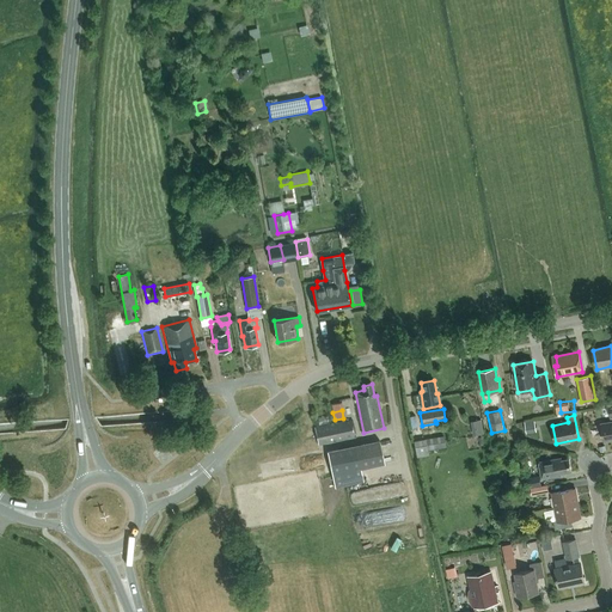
[(478,434),(488,432),(484,417),(475,420),(478,434)]
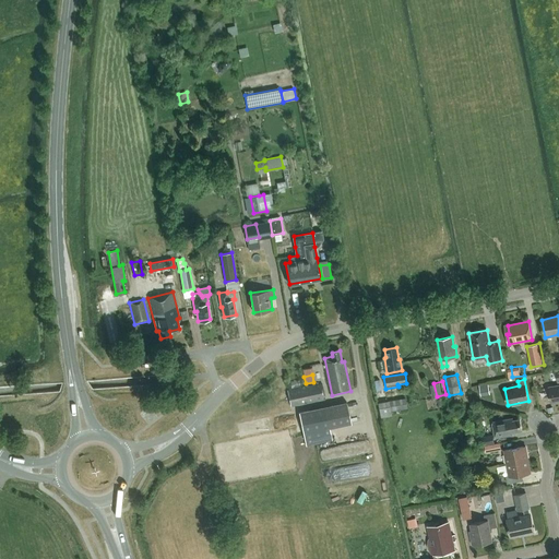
[(290,406),(325,400),(321,383),(287,390),(290,406)]
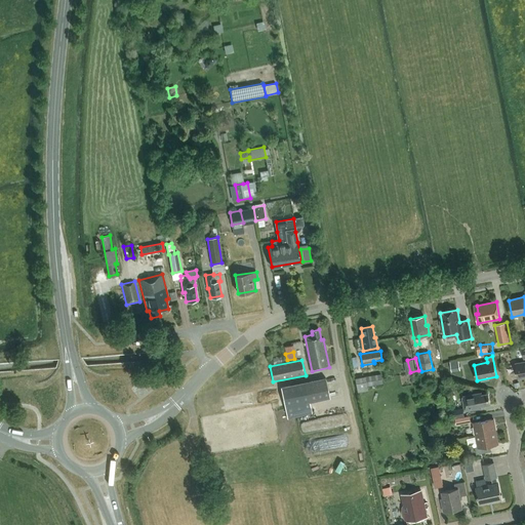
[(452,371),(460,370),(458,361),(450,362),(452,371)]
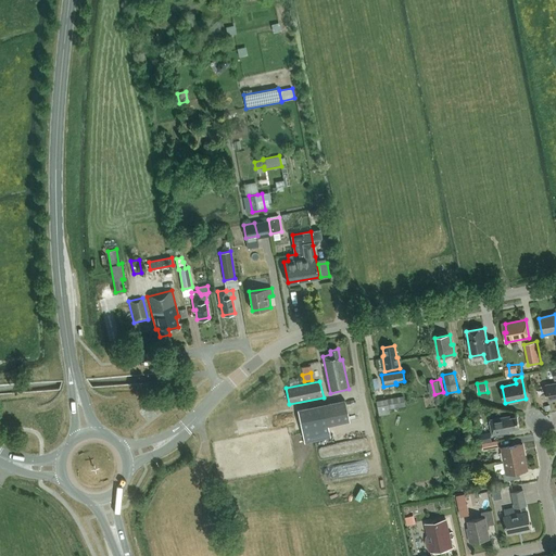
[(555,382),(546,384),(550,401),(555,400),(555,382)]
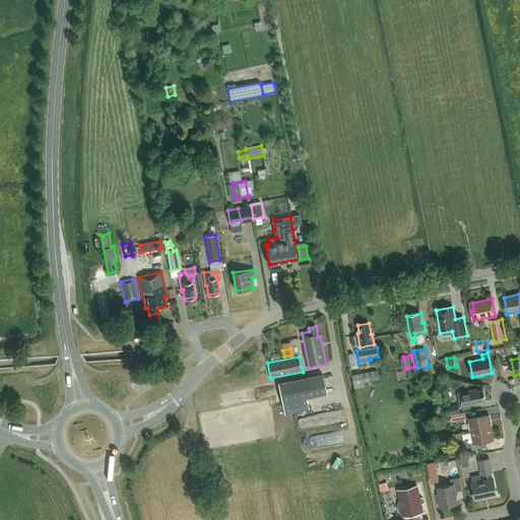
[(379,379),(377,370),(351,374),(353,389),(365,387),(364,382),(379,379)]
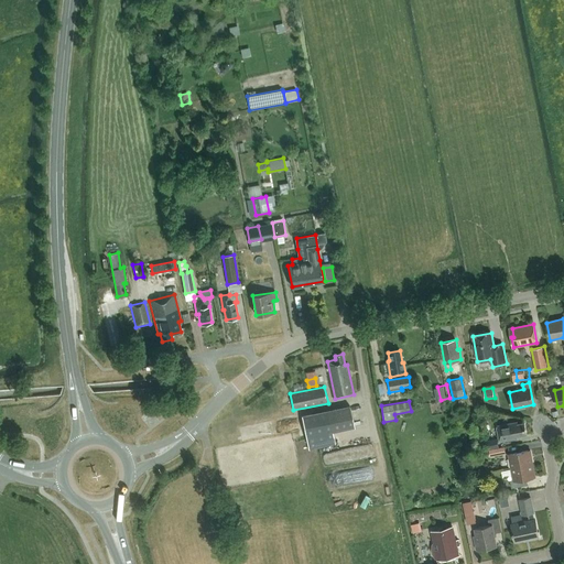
[(357,404),(307,412),(313,448),(340,444),(338,430),(360,426),(357,404)]
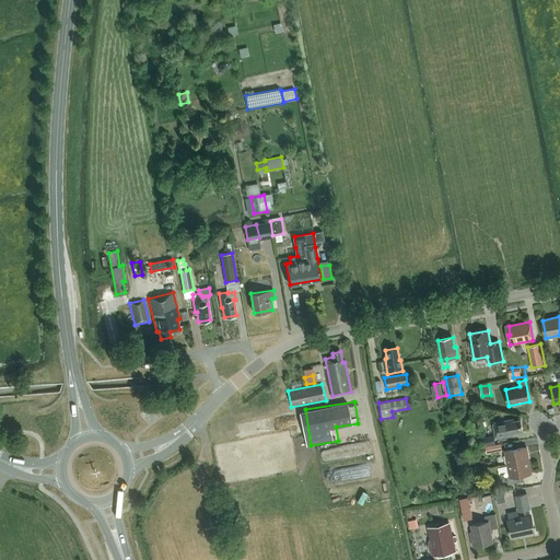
[(514,433),(523,431),(521,420),(514,421),(514,419),(493,422),(497,439),(514,435),(514,433)]
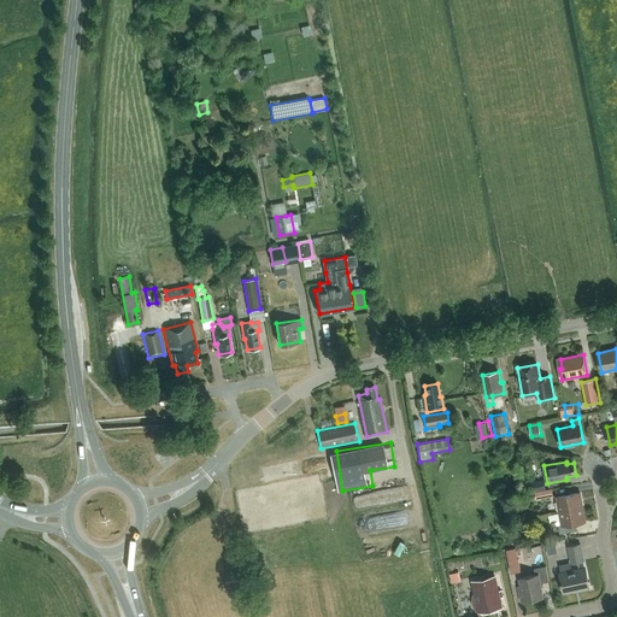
[(534,492),(546,489),(544,480),(532,481),(534,492)]
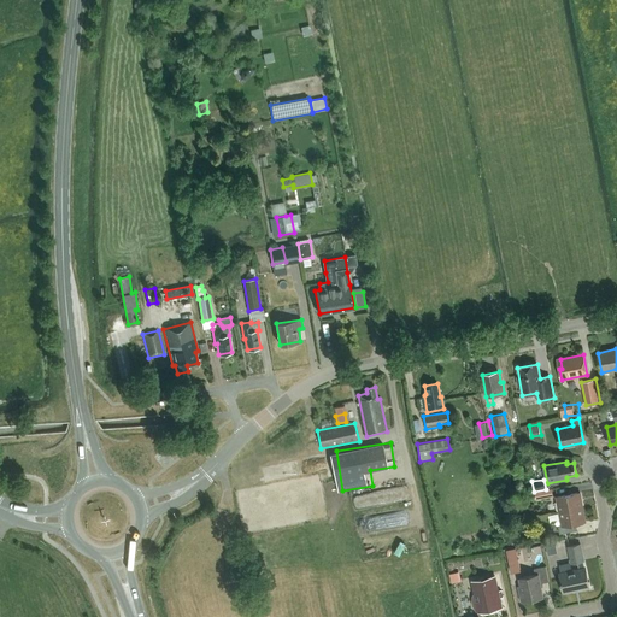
[(536,499),(553,497),(552,488),(535,492),(536,499)]
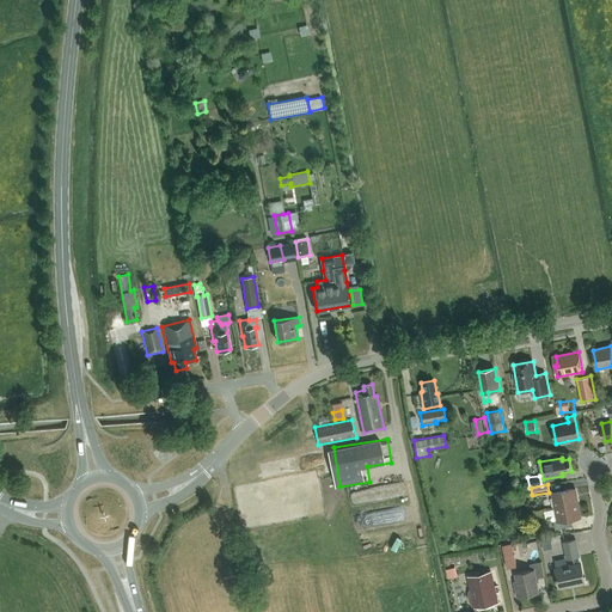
[(552,493),(555,507),(579,503),(576,488),(552,493)]
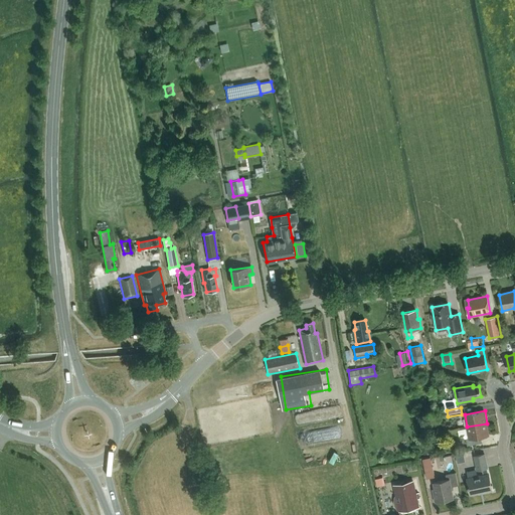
[(489,436),(487,423),(467,426),(470,439),(466,440),(468,446),(475,444),(473,438),(489,436)]
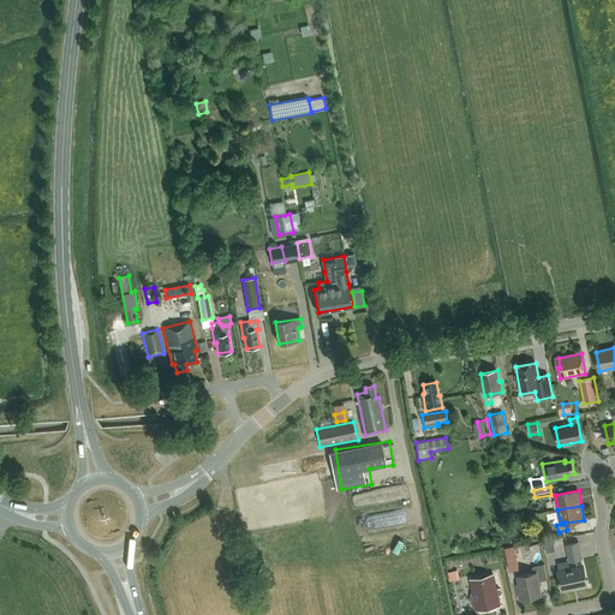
[(577,587),(587,585),(579,542),(567,544),(571,561),(577,560),(578,567),(559,571),(562,590),(577,587)]
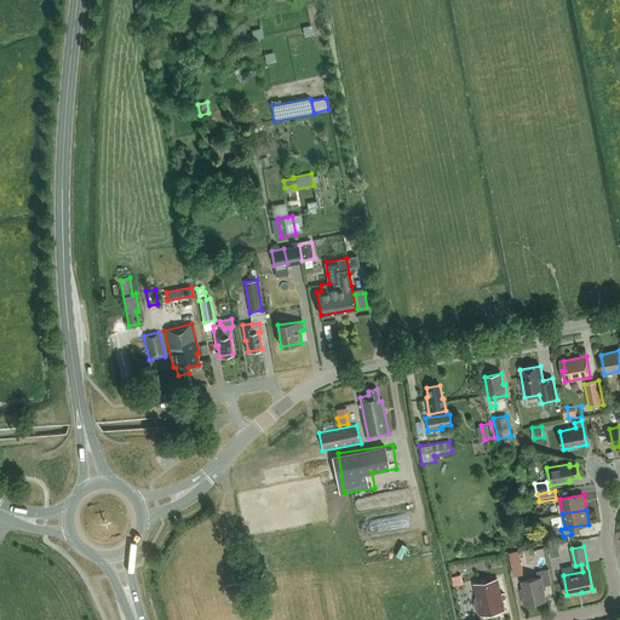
[(515,550),(517,574),(528,573),(524,549),(515,550)]
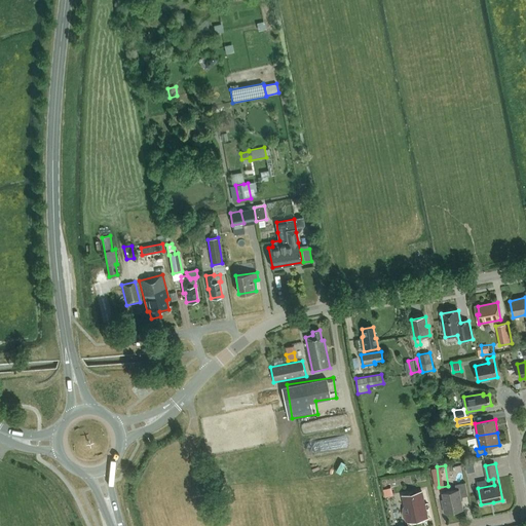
[(461,497),(468,495),(465,482),(455,485),(456,489),(443,492),(444,498),(442,499),(445,513),(464,509),(461,497)]
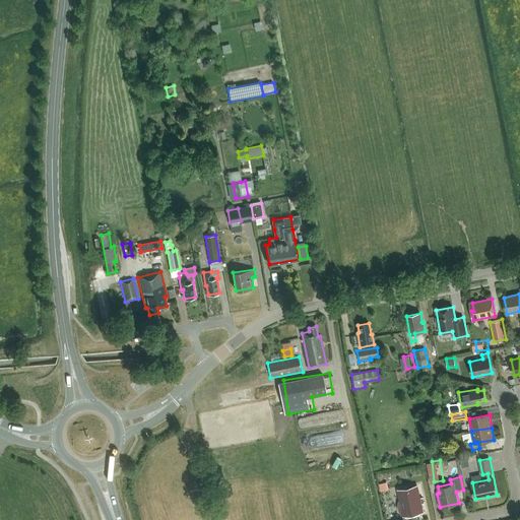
[(402,515),(406,514),(423,511),(417,485),(398,490),(400,500),(399,501),(398,502),(398,507),(398,510),(400,514),(401,515),(402,515)]
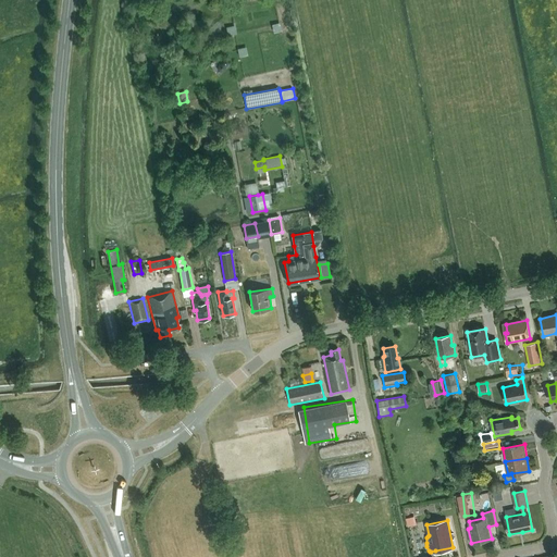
All buildings are outlined.
